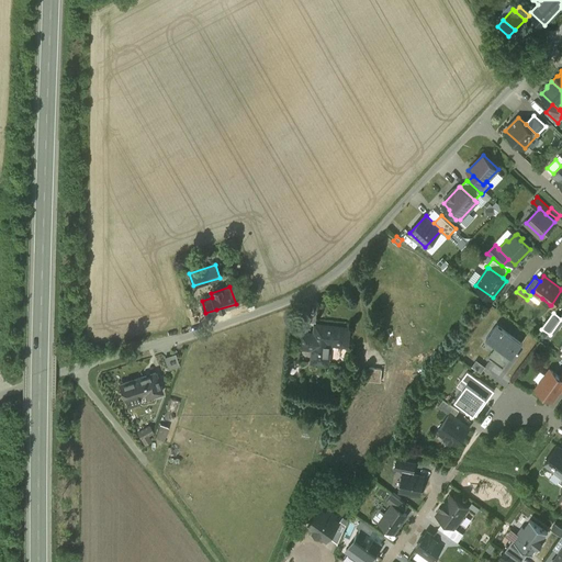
[(513,357),(523,343),(497,323),(486,337),(497,345),(512,356),(513,357)]
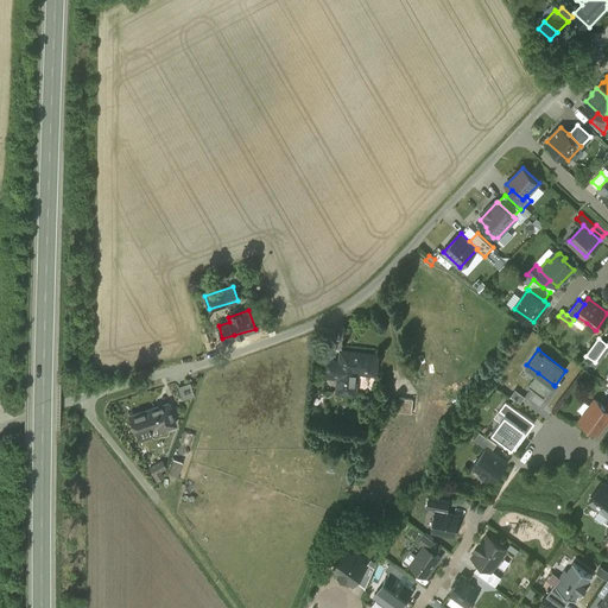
[(377,354),(342,350),(341,363),(339,363),(337,368),(340,368),(339,391),(355,392),(358,371),(377,373),(377,363),(375,363),(377,354)]
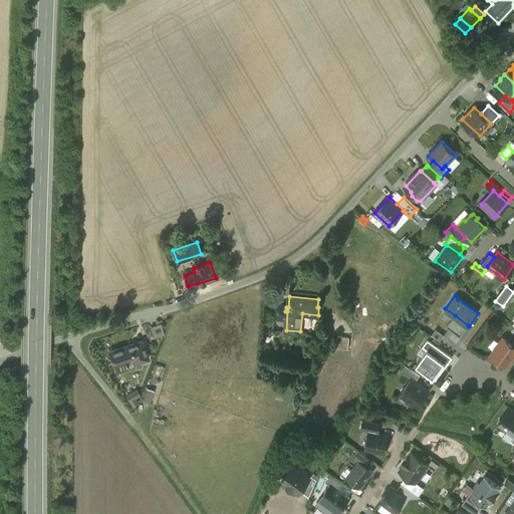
[(283,304),(276,303),(275,316),(282,317),(283,304)]
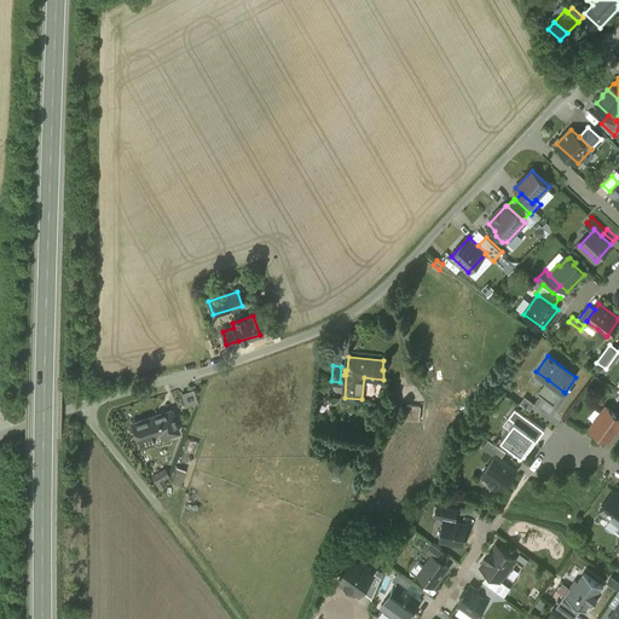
[(563,392),(548,380),(538,393),(554,405),(563,392)]
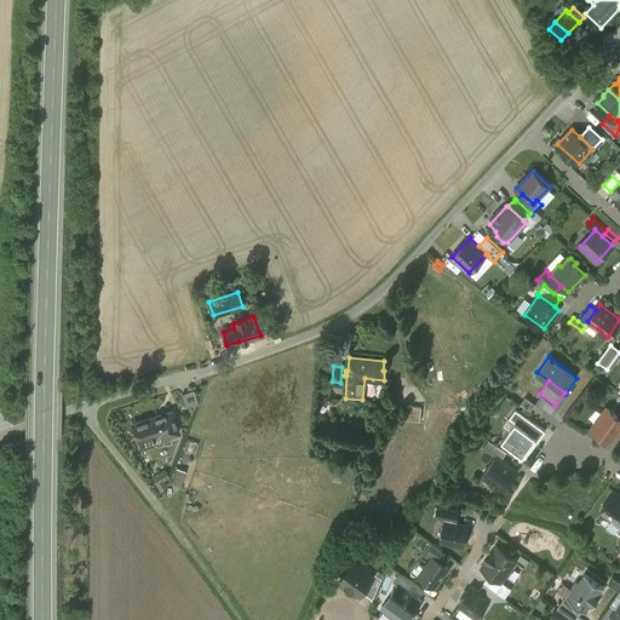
[(185,405),(197,402),(194,389),(182,392),(185,405)]
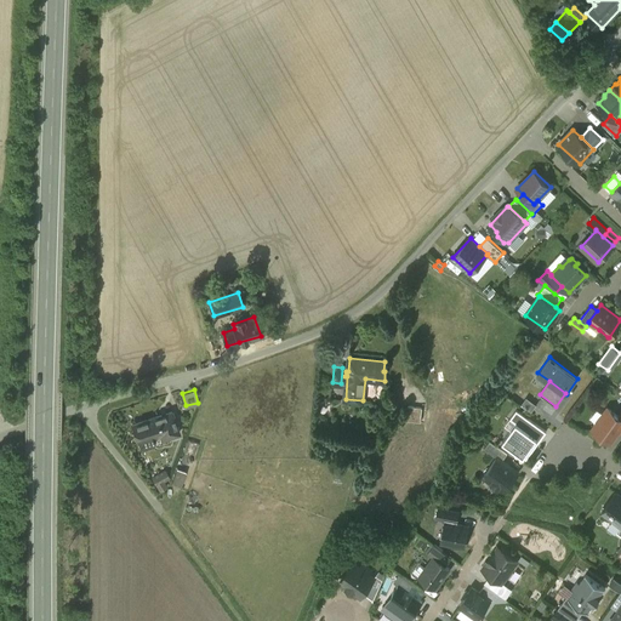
[(527,398),(522,404),(533,411),(536,405),(527,398)]
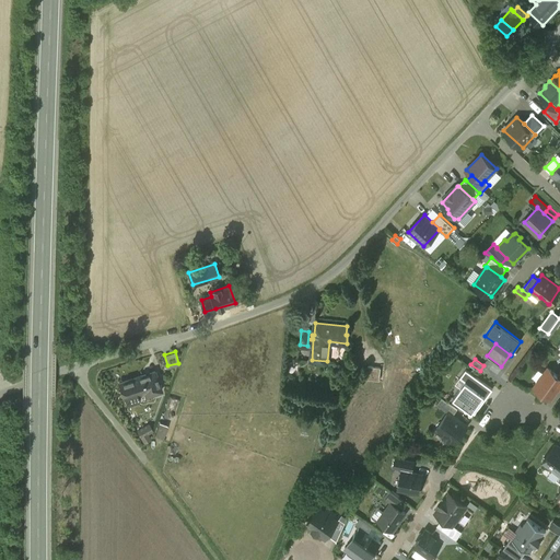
[(381,366),(369,365),(366,378),(380,380),(381,366)]
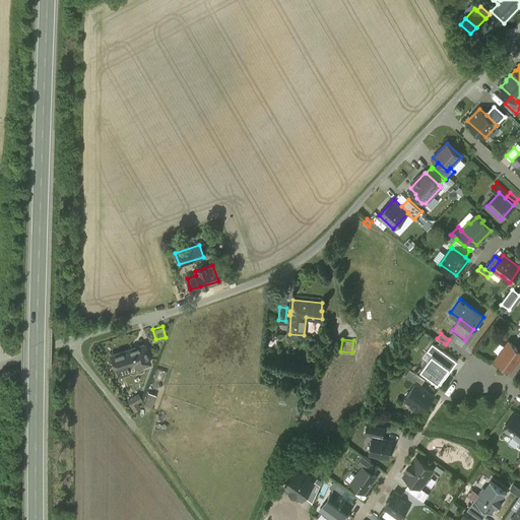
[(509,341),(496,359),(511,370),(519,358),(519,346),(519,348),(509,341)]
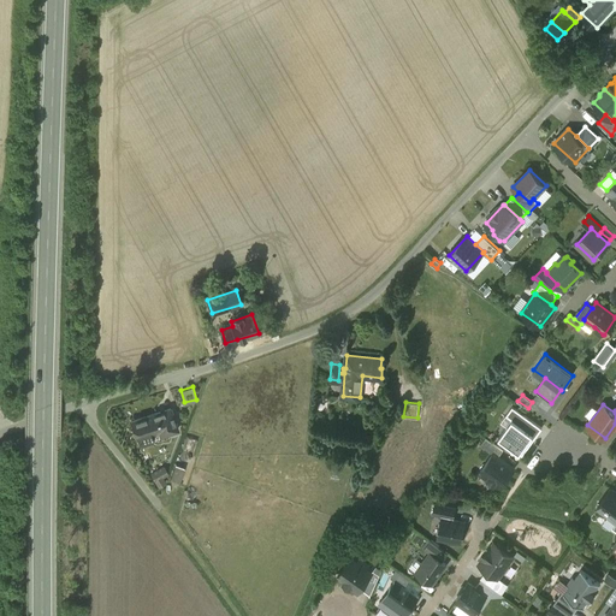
[(523,457),(544,428),(514,407),(508,416),(511,419),(497,439),(523,457)]
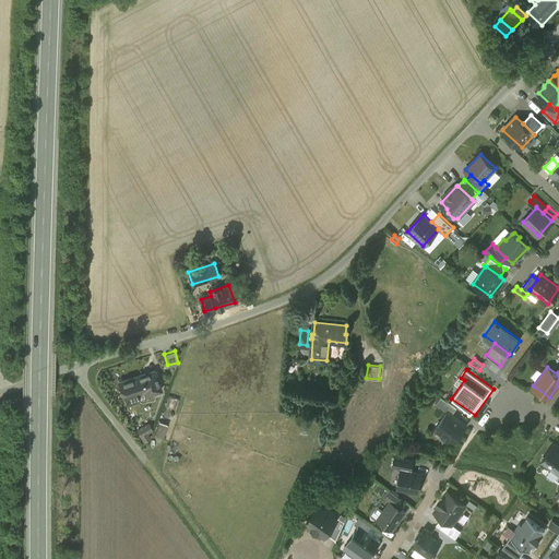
[(155,370),(119,382),(126,402),(140,396),(139,393),(150,389),(151,393),(162,390),(155,370)]
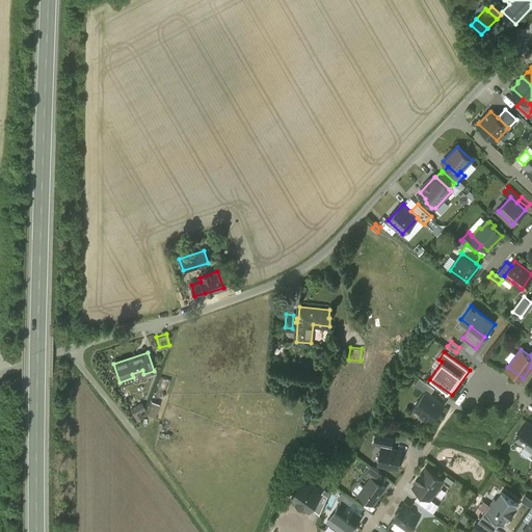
[(434,389),(420,377),(415,383),(426,392),(430,395),(434,389)]
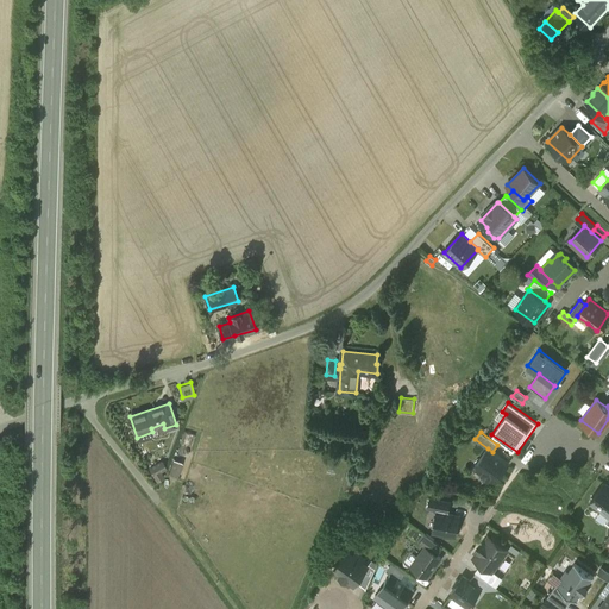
[(493,452),(488,449),(475,466),(495,482),(508,463),(493,452)]
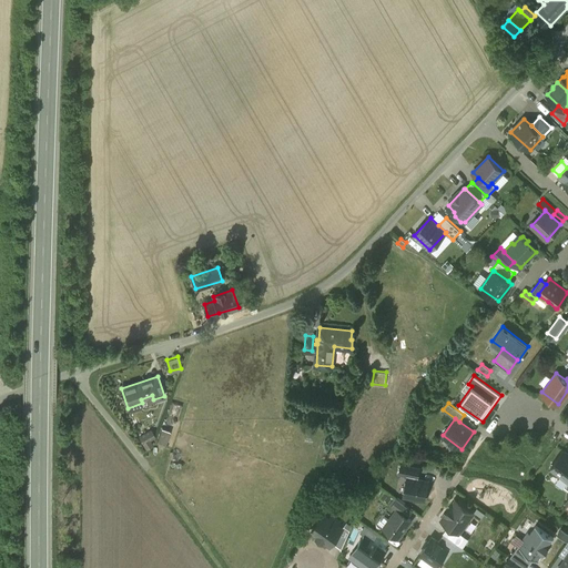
[(156,440),(166,444),(173,424),(163,421),(156,440)]
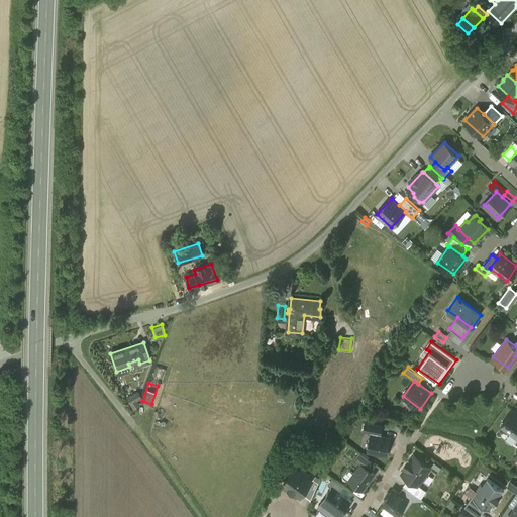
[(137,392),(127,398),(133,408),(138,405),(135,401),(140,398),(137,392)]
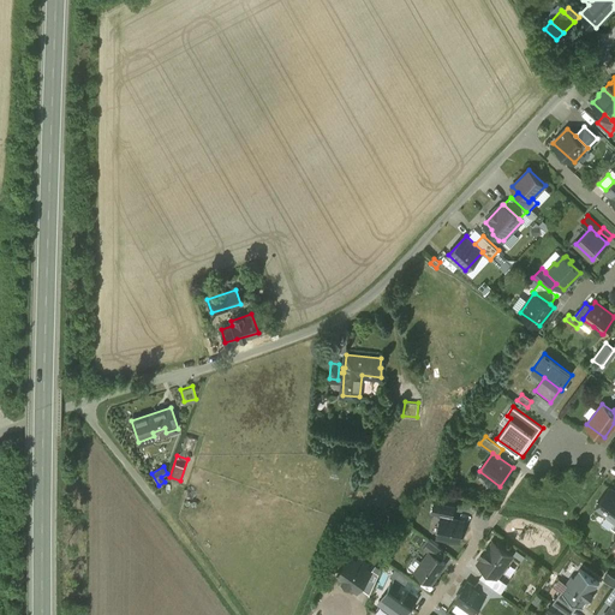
[(614,490),(611,488),(609,489),(597,506),(597,507),(596,513),(608,514),(614,519),(614,490)]
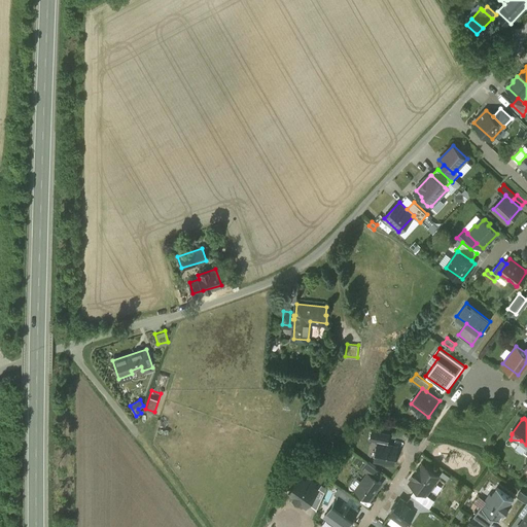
[(385,443),(388,443),(389,434),(374,431),(372,440),(379,441),(385,443)]
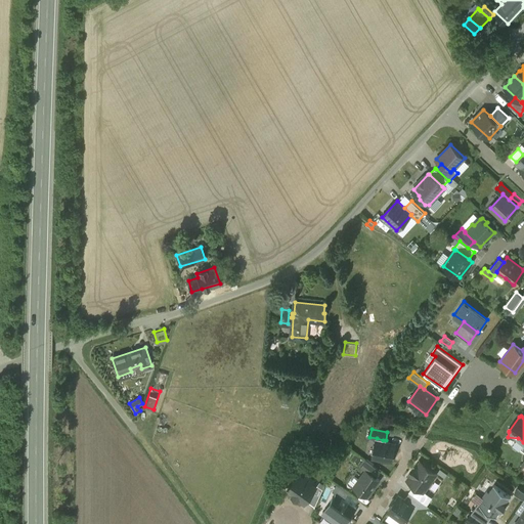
[(392,461),(395,444),(383,442),(383,440),(377,438),(373,457),(382,459),(383,461),(389,463),(391,461),(392,461)]
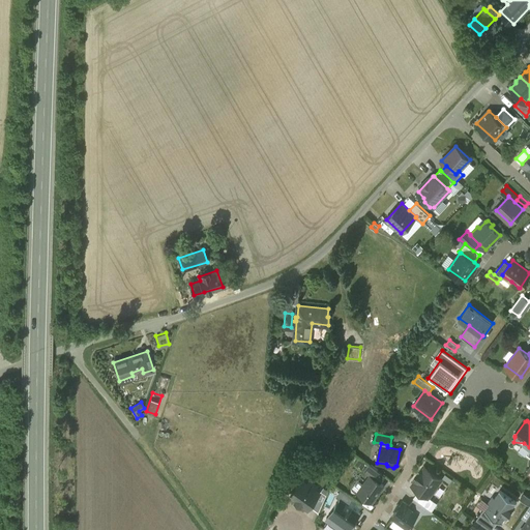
[(362,467),(365,461),(359,457),(355,463),(362,467)]
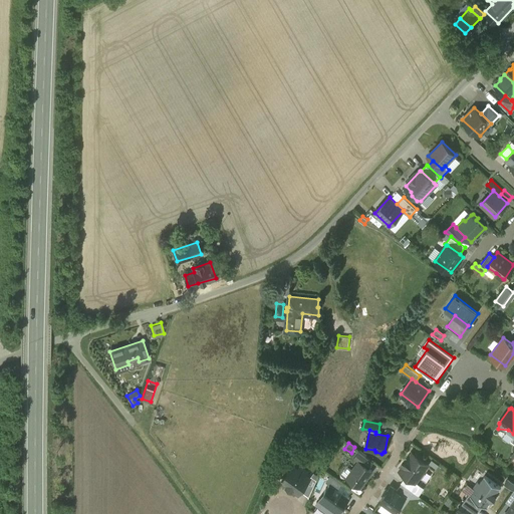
[(373,462),(359,451),(354,458),(359,461),(369,468),(373,462)]
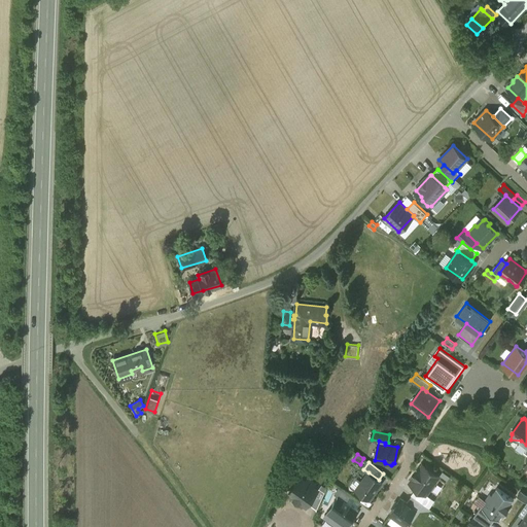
[(438,477),(424,464),(411,483),(425,493),(426,494),(430,488),(431,489),(436,483),(435,482),(438,477)]
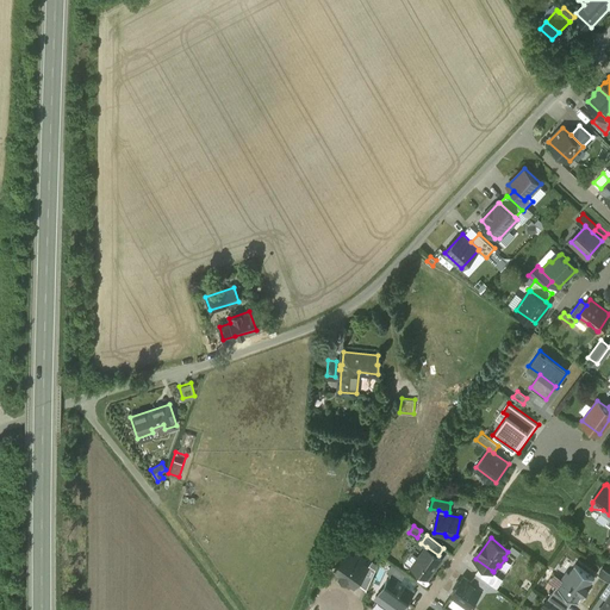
[(439,555),(427,547),(412,566),(428,577),(442,558),(439,555)]
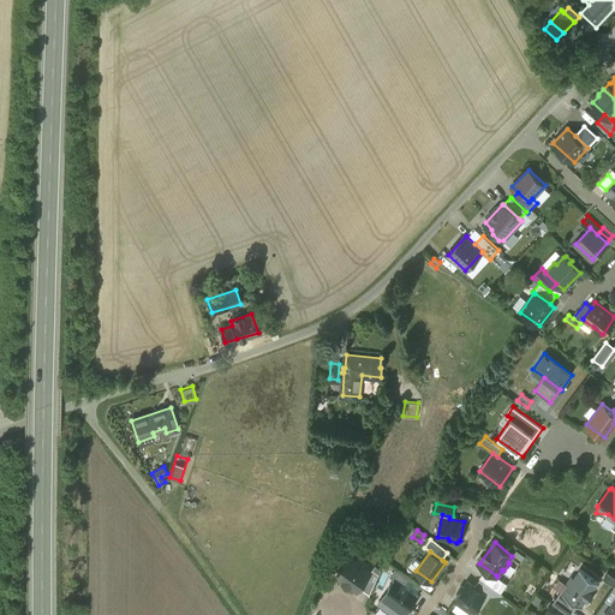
[(357,561),(351,557),(336,575),(357,591),(360,587),(371,572),(370,572),(365,568),(366,566),(358,560),(357,561)]
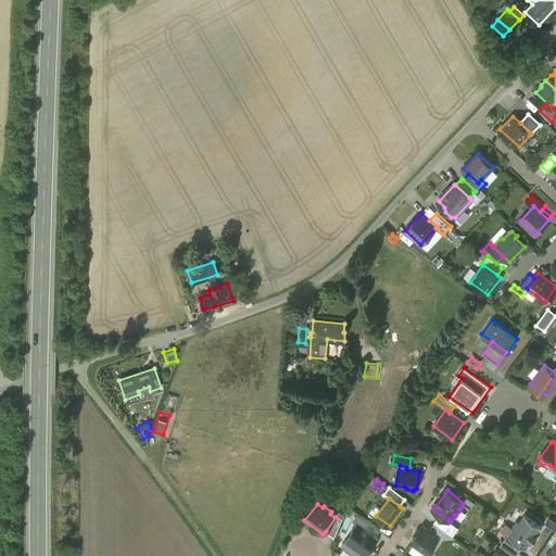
[(523,546),(526,548),(531,541),(532,542),(538,535),(536,534),(542,527),(525,514),(519,521),(517,520),(513,527),(514,528),(508,535),(523,546)]
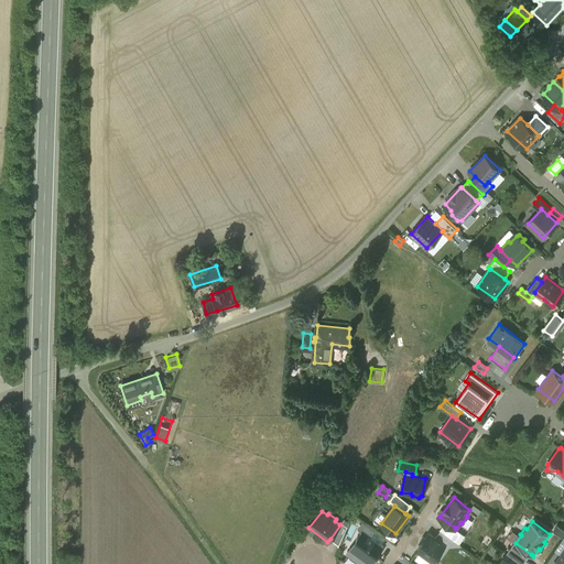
[(331,539),(339,544),(347,527),(342,522),(340,524),(331,539)]
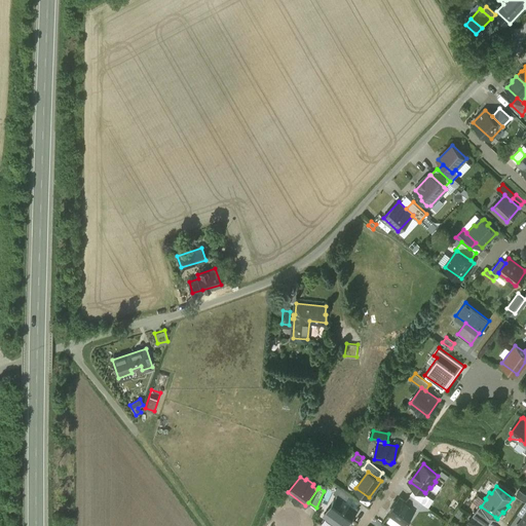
[(425,493),(424,492),(419,500),(422,503),(425,505),(431,497),(425,493)]
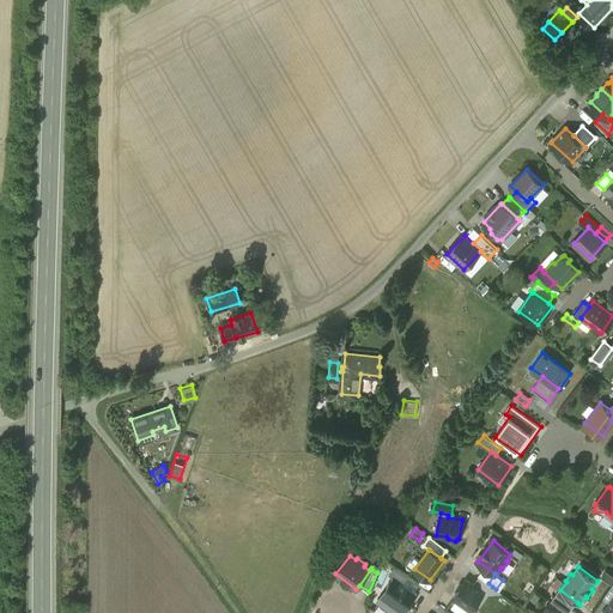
[(489,583),(479,576),(473,584),(484,593),(486,595),(492,587),(489,583)]
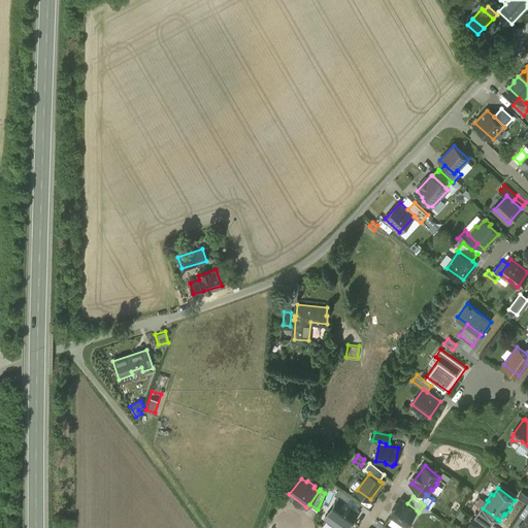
[(407,503),(401,499),(391,514),(406,526),(409,525),(413,521),(413,518),(411,518),(417,510),(407,503)]
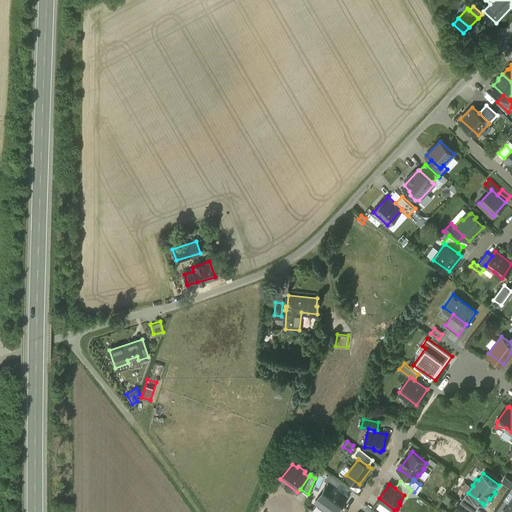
[(329,485),(316,501),(329,511),(334,511),(346,497),(329,485)]
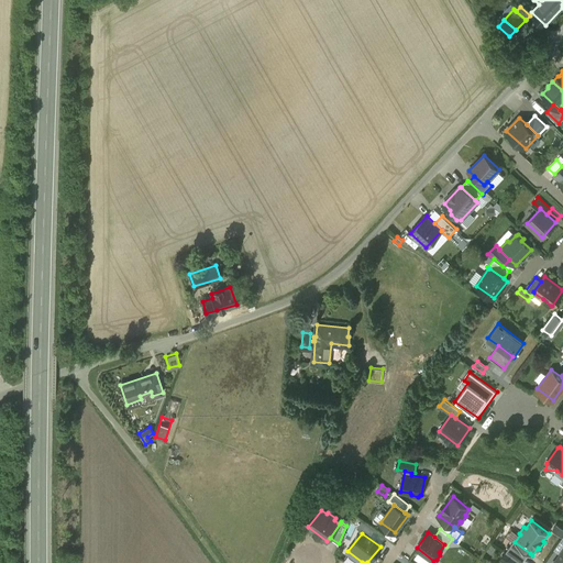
[(522,562),(530,553),(515,542),(514,541),(506,552),(520,562),(522,562)]
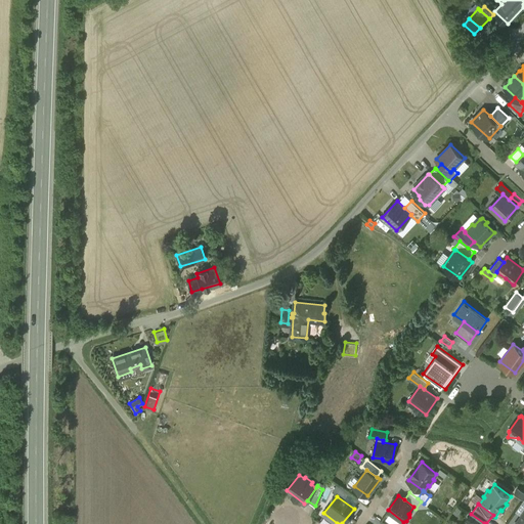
[(484,523),(471,514),(466,521),(469,523),(484,523)]
